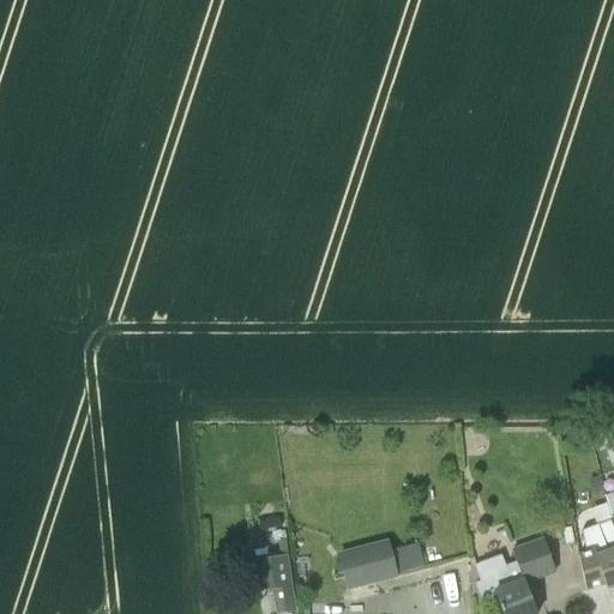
[(603,494),(600,477),(588,480),(591,497),(603,494)]
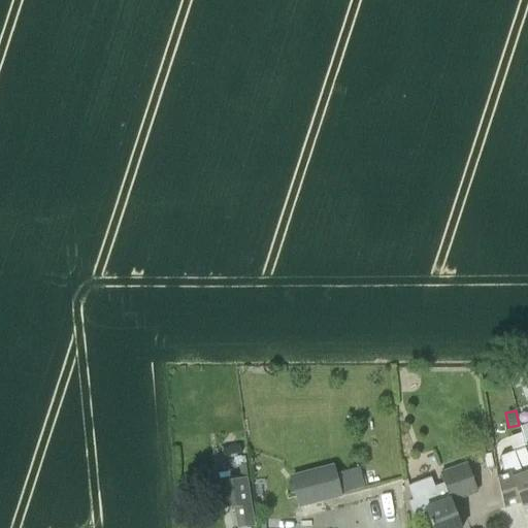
[(527,504),(527,456),(525,448),(497,457),(504,475),(496,480),(503,509),(520,502),(522,507),(527,504)]
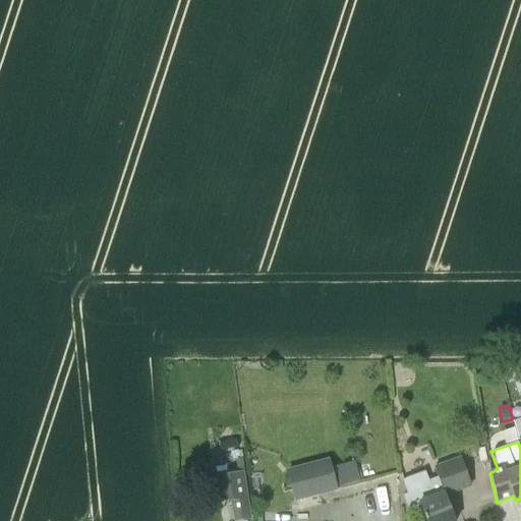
[(330,458),(300,465),(308,499),(338,491),(330,458)]
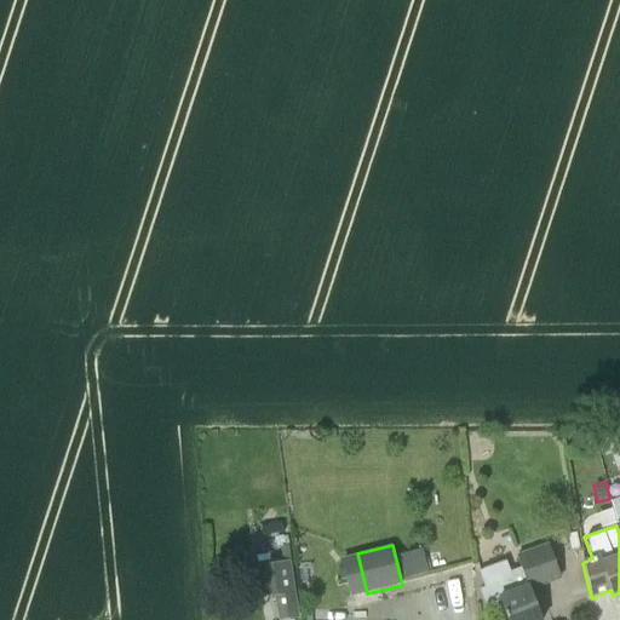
[(541,619),(530,590),(561,578),(549,545),(517,557),(520,569),(511,573),(507,562),(506,561),(481,570),(478,570),(484,587),(480,589),(486,608),(501,603),(504,610),(506,619),(541,619)]
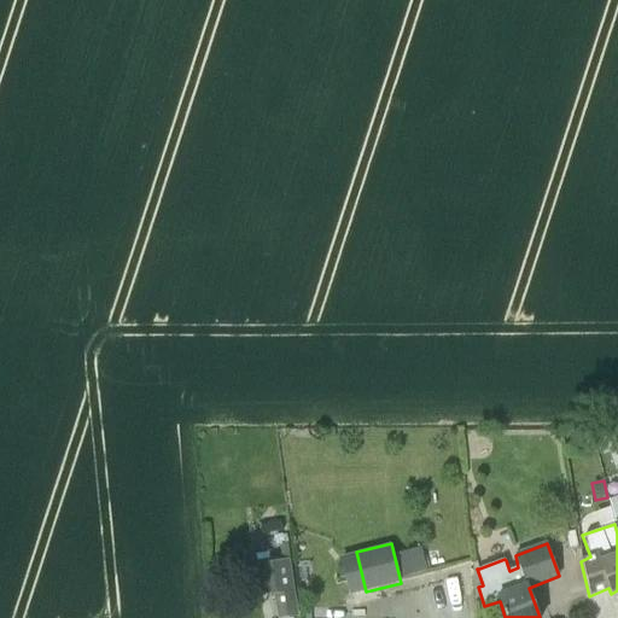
[(281,560),(255,564),(260,598),(273,595),(295,592),(290,559),(289,546),(280,547),(281,560)]
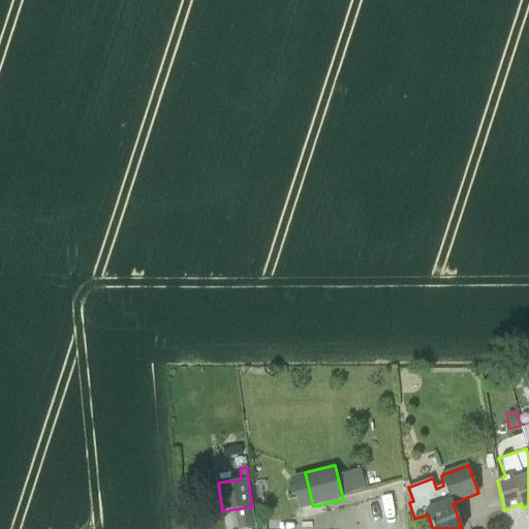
[(234,509),(237,528),(241,528),(255,527),(252,506),(234,509)]
